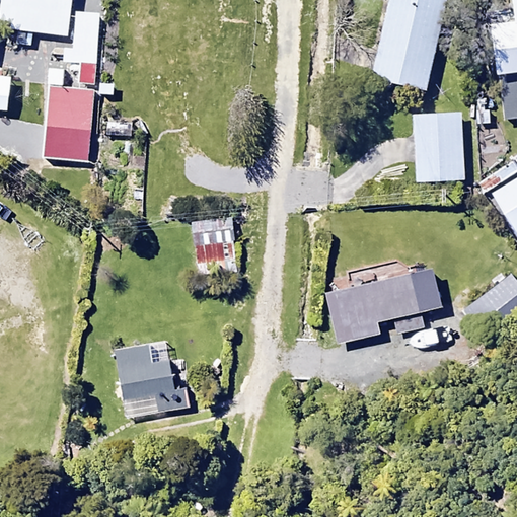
[(0,0),(0,24),(65,32),(69,0),(0,0)]
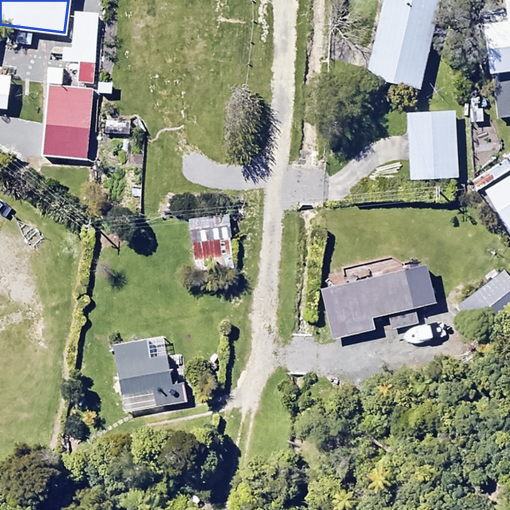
[(383,0),(365,76),(422,89),(443,0),(383,0)]
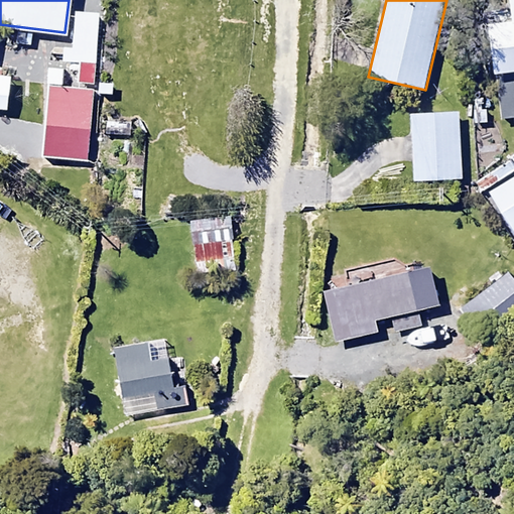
[(508,0),(512,25),(490,28),(500,118),(513,116),(513,0),(508,0)]
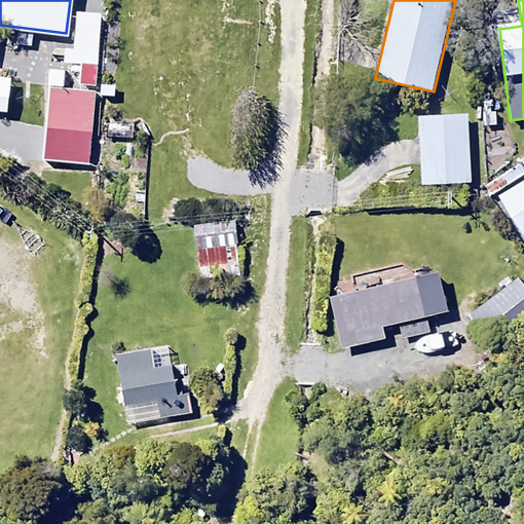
[(98,84),(101,16),(77,15),(75,49),(65,48),(64,62),(79,62),(78,83),(98,84)]
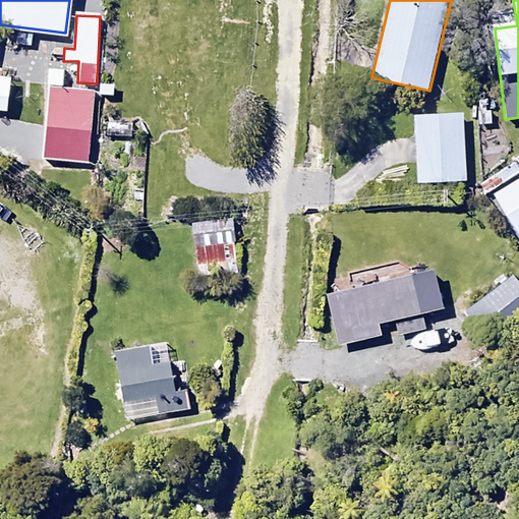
[(98,89),(50,85),(47,128),(95,131),(98,89)]
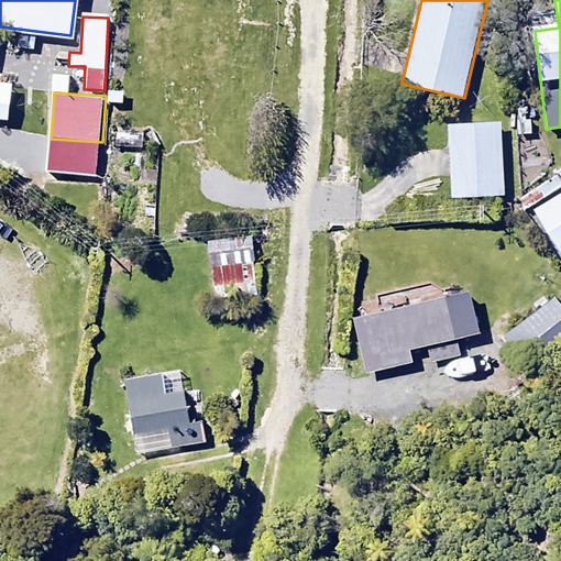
[(447,123),(449,196),(503,195),(502,121),(447,123)]
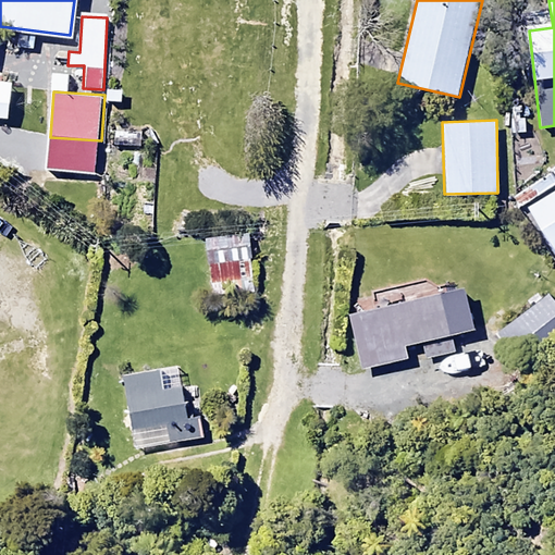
[(554,194),(530,209),(554,251),(554,194)]
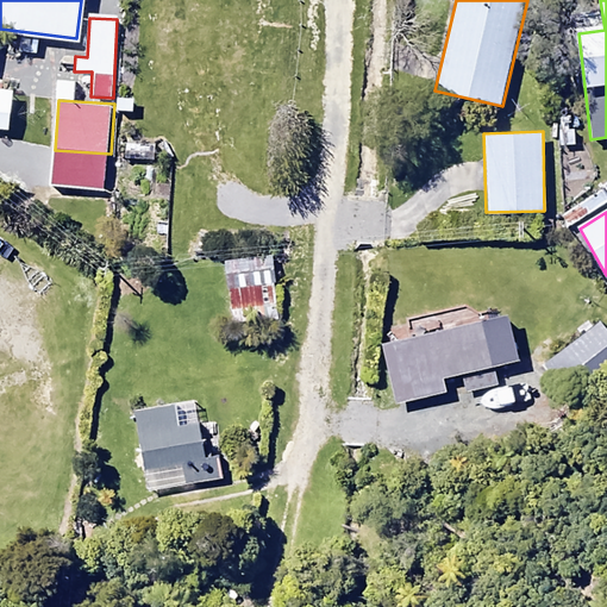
[(267,256),(225,262),(233,324),(275,318),(267,256)]
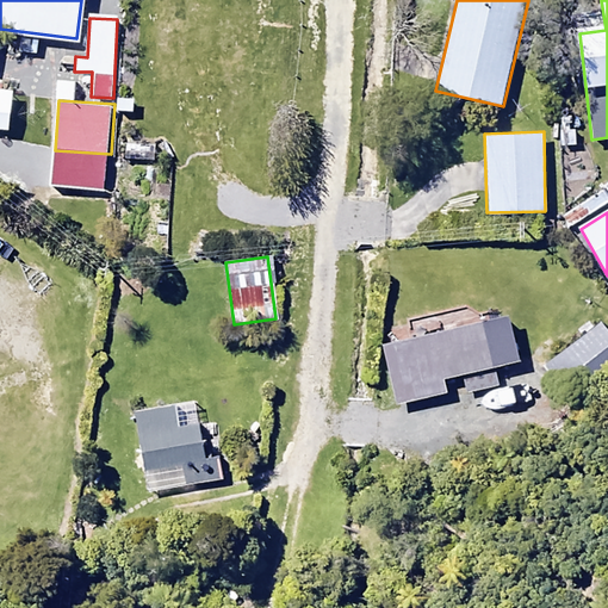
[(607,324),(602,318),(547,364),(578,402),(607,377),(607,324)]
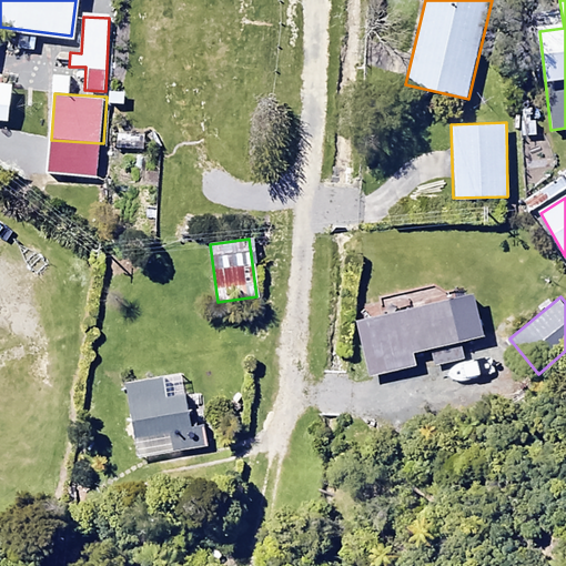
[(360,322),(371,375),(414,366),(411,353),(431,350),(434,364),(463,359),(452,303),(360,322)]
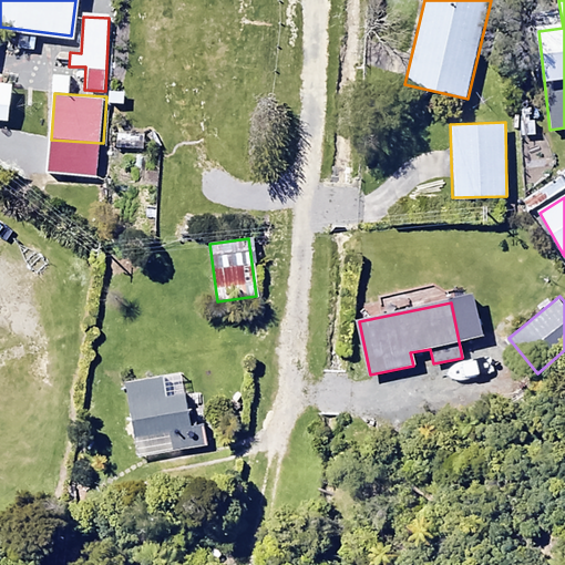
[(126,382),(139,458),(211,445),(206,422),(191,424),(186,394),(167,398),(164,377),(126,382)]
